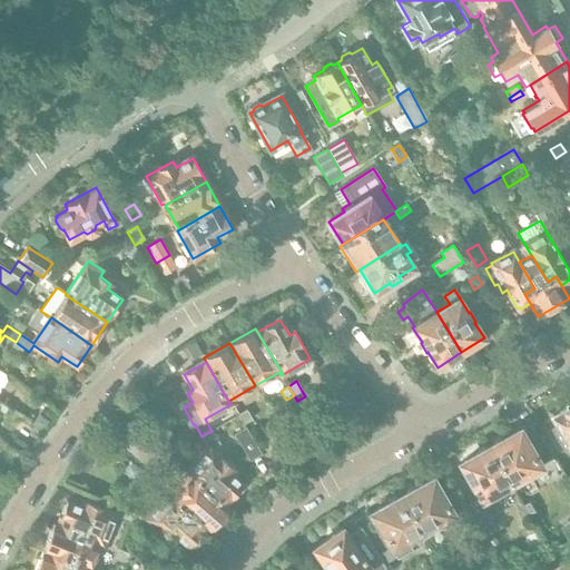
[(569,448),(569,401),(564,405),(567,409),(562,411),(552,418),(560,431),(554,434),(564,452),(569,448)]
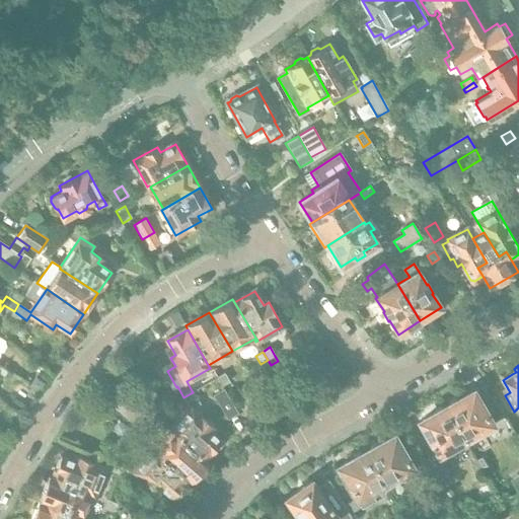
[(230,381),(224,373),(216,378),(221,386),(230,381)]
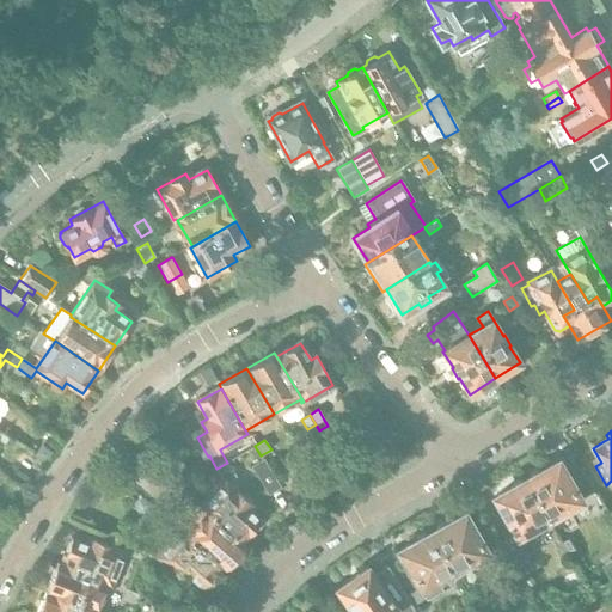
[(281,488),(263,459),(251,466),(268,495),(281,488)]
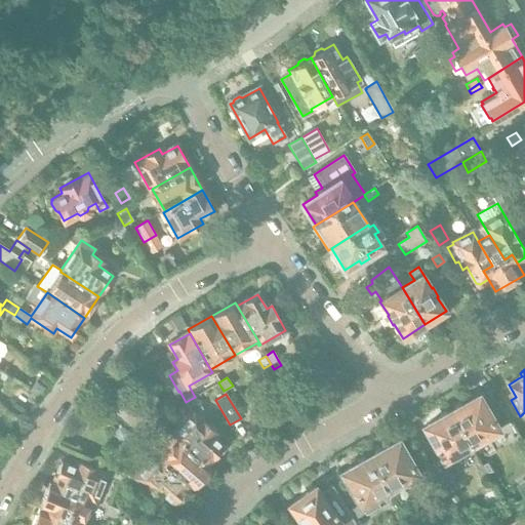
[(203,409),(195,397),(186,402),(192,413),(195,414),(203,409)]
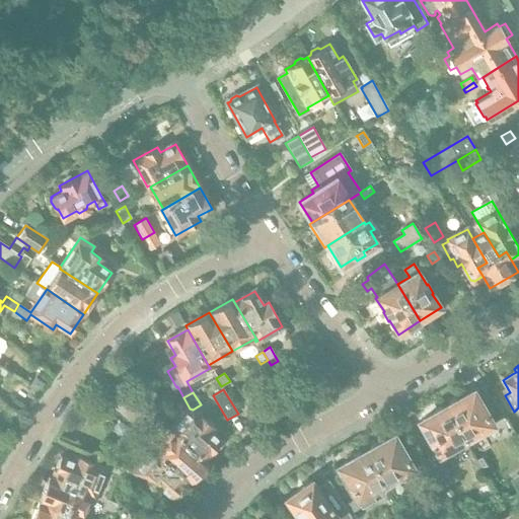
[(270,415),(256,392),(246,398),(258,421),(270,415)]
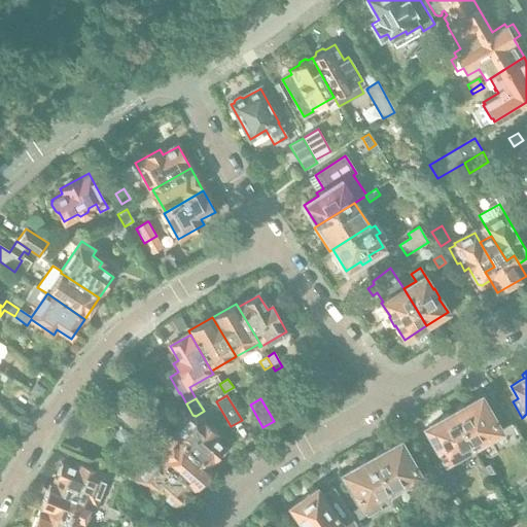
[(499,431),(493,421),(496,419),(489,407),(486,408),(480,398),(465,407),(461,406),(457,408),(455,413),(453,414),(475,451),(489,443),(487,438),(499,431)]
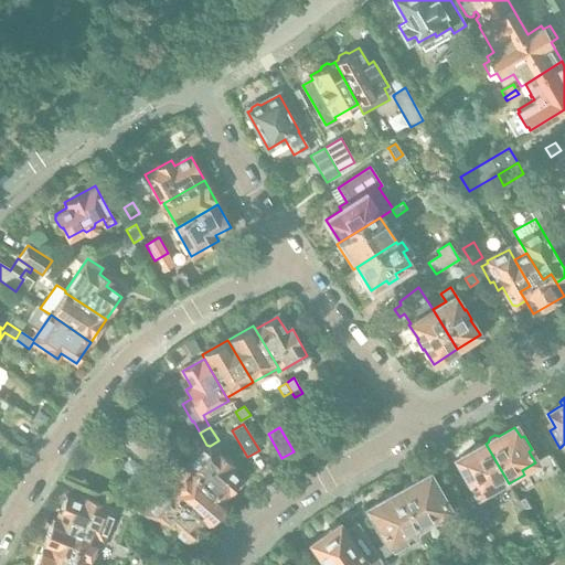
[(156,448),(134,428),(121,441),(145,462),(147,462),(157,450),(156,448)]
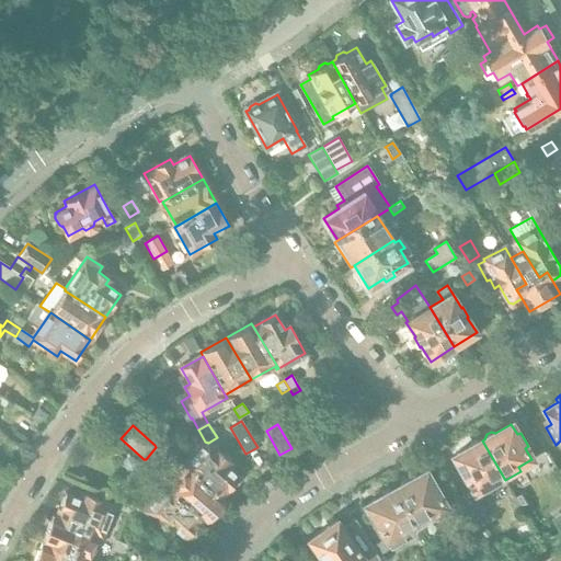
[(505,480),(482,441),(481,441),(476,441),(471,443),(469,447),(454,456),(459,467),(456,468),(462,480),(466,478),(474,492),(488,485),(490,489),(505,480)]
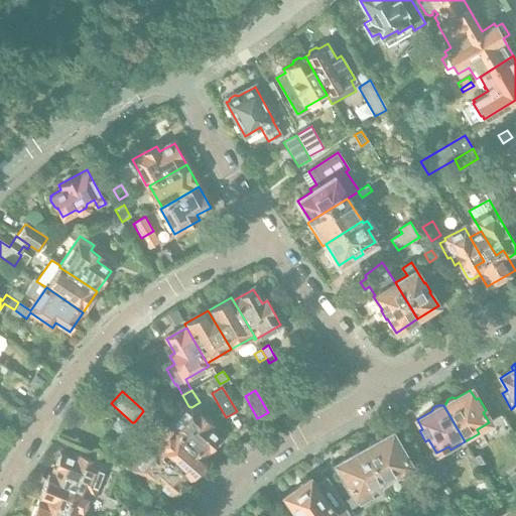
[(220,439),(211,431),(215,427),(191,407),(188,406),(170,427),(173,430),(205,457),(220,439)]
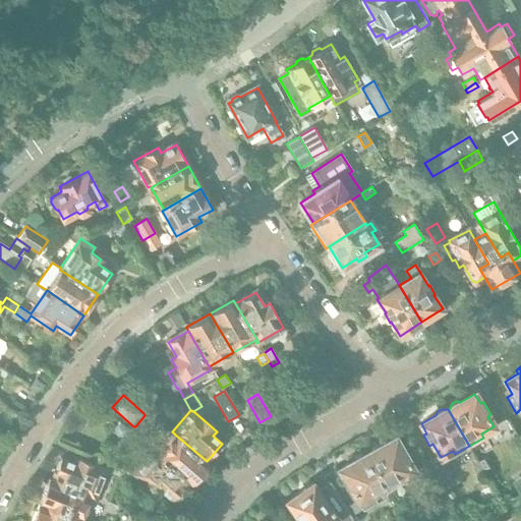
[(130,442),(140,430),(135,426),(133,426),(124,437),(130,442)]
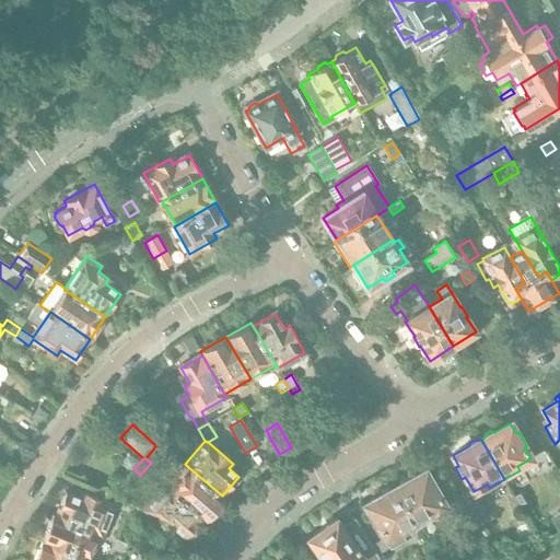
[(225,499),(222,496),(188,467),(170,488),(202,517),(206,521),(225,499)]
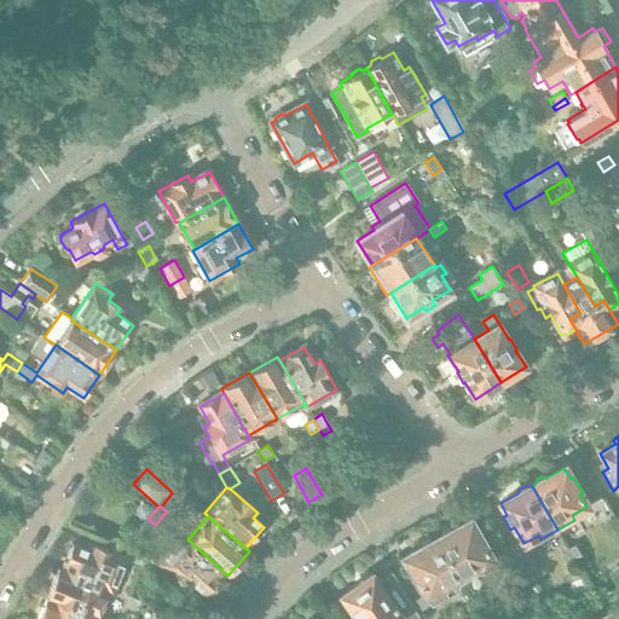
[(492,561),(486,550),(493,547),(495,547),(502,543),(499,539),(487,545),(479,532),(476,533),(469,521),(452,530),(447,530),(443,532),(440,537),(437,539),(458,580),(492,561)]
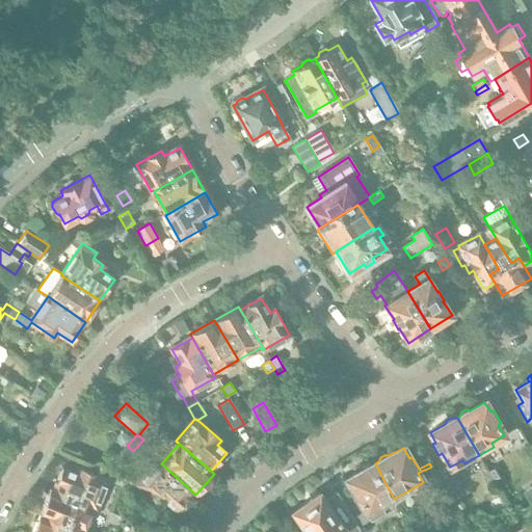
[(455,486),(439,458),(429,463),(431,467),(434,473),(435,472),(449,494),(447,495),(452,504),(458,500),(453,490),(455,486)]
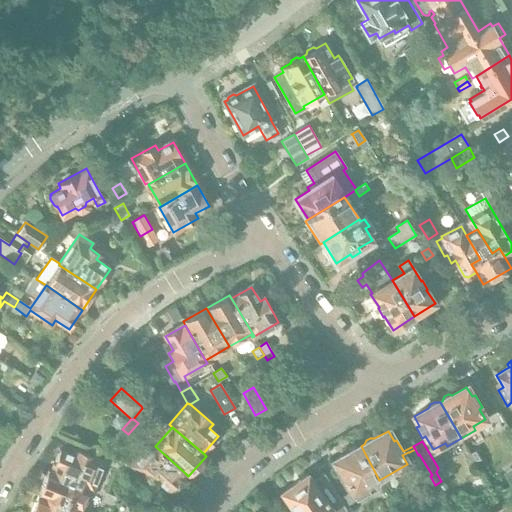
[(185,473),(155,446),(154,447),(151,444),(133,464),(120,459),(117,467),(132,473),(134,467),(153,484),(157,480),(170,491),(185,473)]
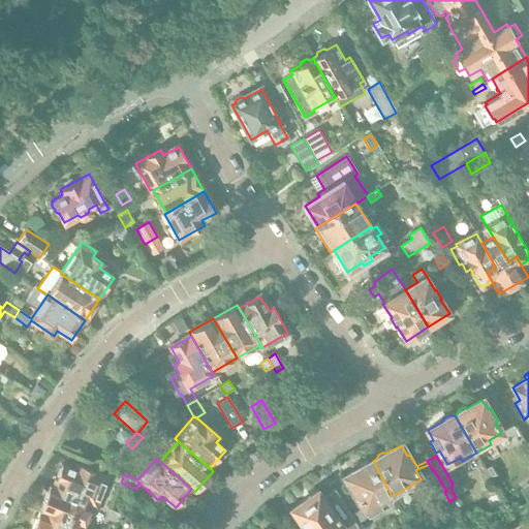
[(392,496),(373,461),(370,463),(365,462),(361,464),(359,469),(345,476),(350,488),(348,489),(355,501),(358,500),(368,519),(382,510),(378,502),(392,496)]
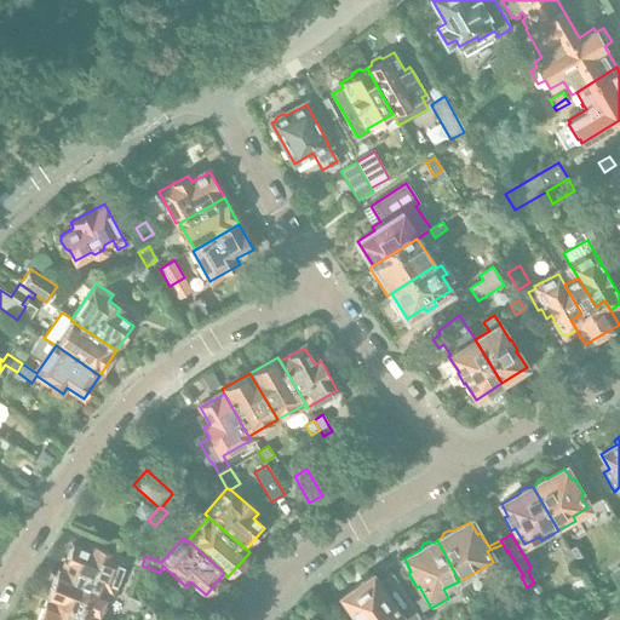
[(110,593),(125,558),(142,566),(145,556),(127,549),(124,557),(93,546),(91,552),(73,545),(62,572),(58,569),(46,600),(95,618),(105,591),(110,593)]
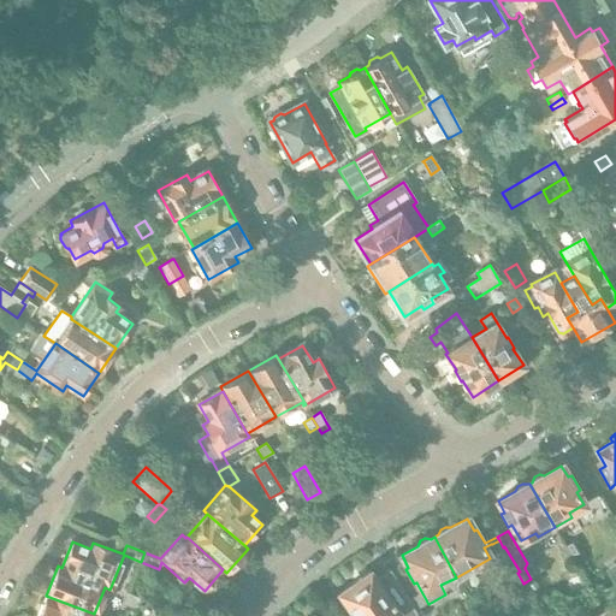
[(398,615),(390,603),(392,602),(389,597),(386,597),(369,572),(339,593),(348,604),(347,605),(353,615),(398,615)]
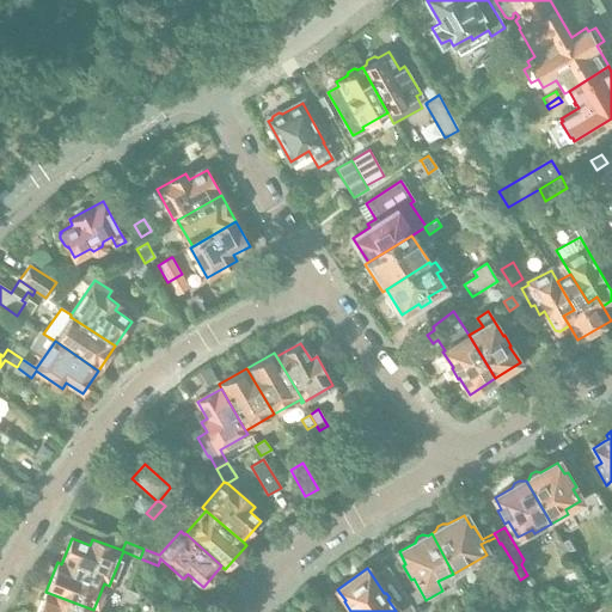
[(135,604),(140,594),(127,588),(122,598),(135,604)]
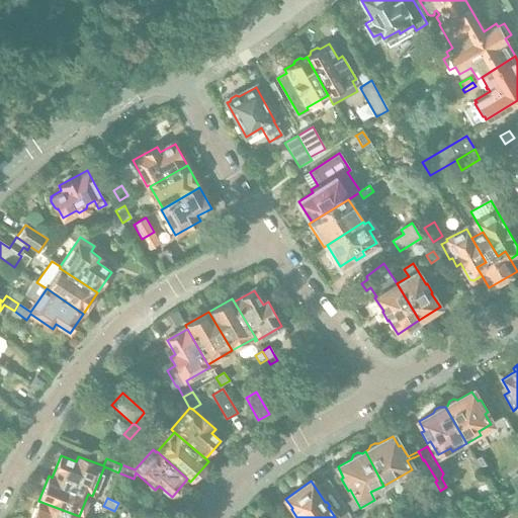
[(406,509),(401,500),(396,503),(401,512),(406,509)]
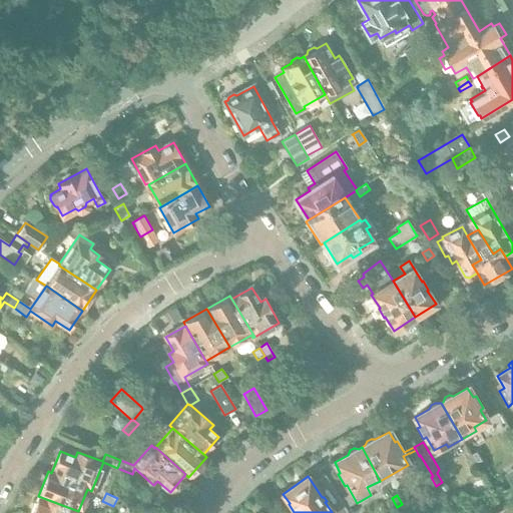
[(77,512),(78,511),(38,496),(31,512),(77,512)]
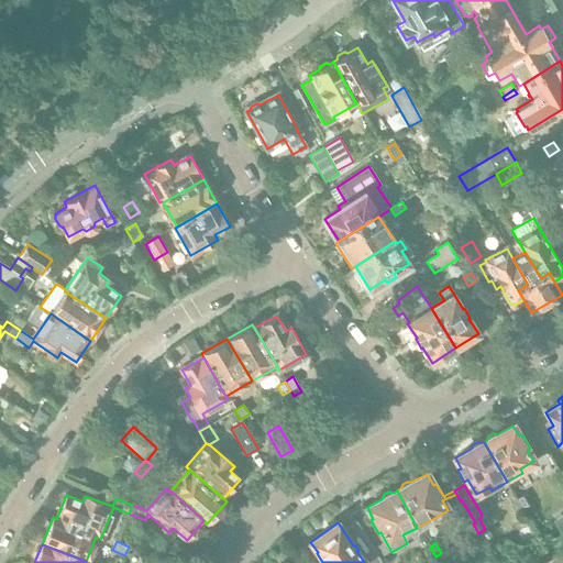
[(435,556),(430,547),(424,550),(431,560),(435,556)]
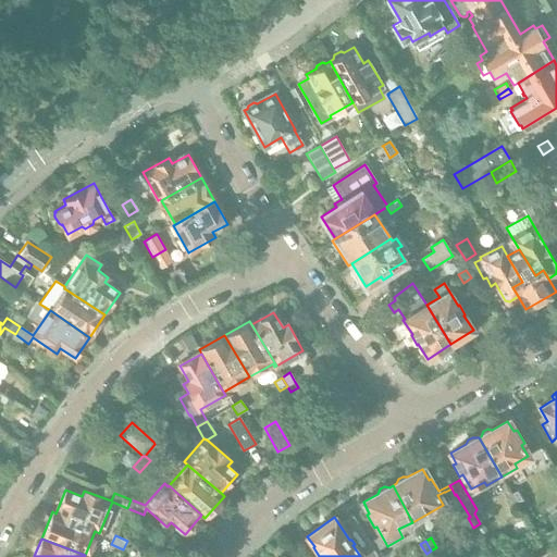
[(556,556),(556,547),(541,556),(556,556)]
